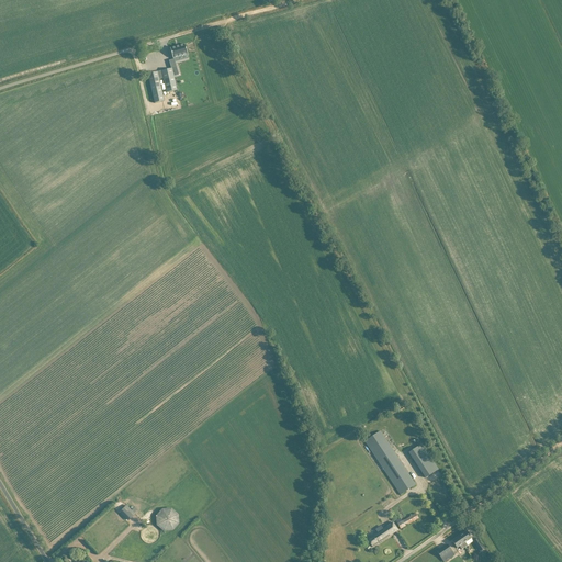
[(170,48),(173,58),(173,60),(178,59),(178,57),(188,54),(184,44),(184,45),(170,48)]
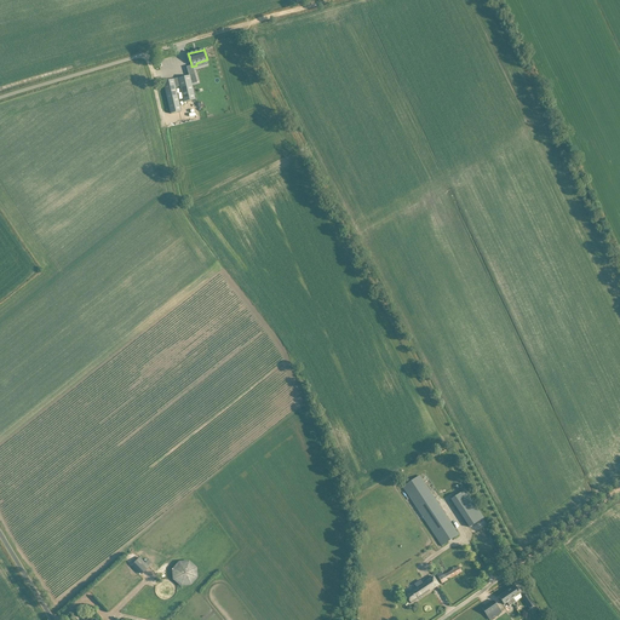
[(179,67),(178,58),(162,61),(164,69),(179,67)]
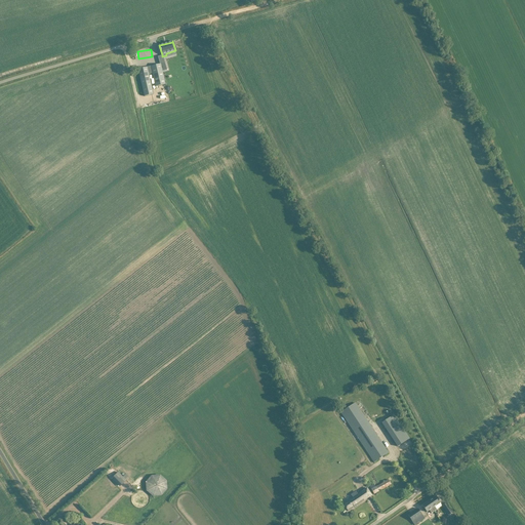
[(168,62),(165,63),(167,69),(182,66),(180,59),(175,61),(174,56),(167,57),(168,62)]
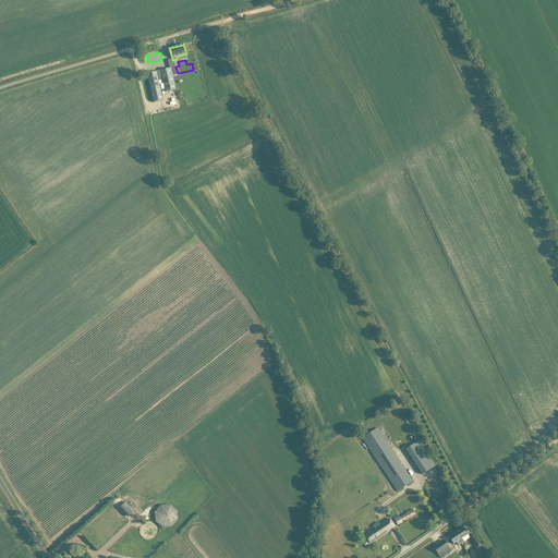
[(171,69),(160,71),(162,79),(166,93),(176,89),(171,69)]
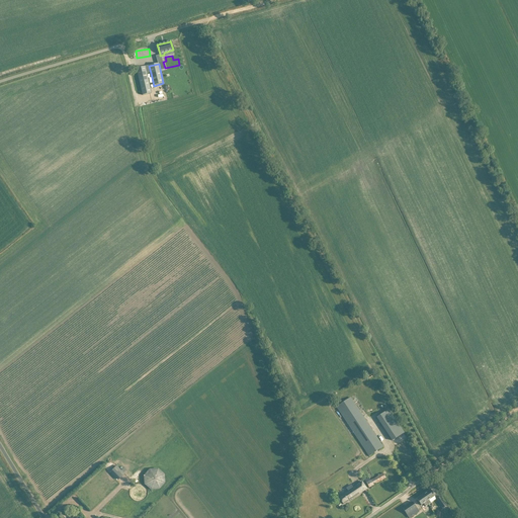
[(145,67),(137,68),(143,95),(152,93),(147,73),(145,67)]
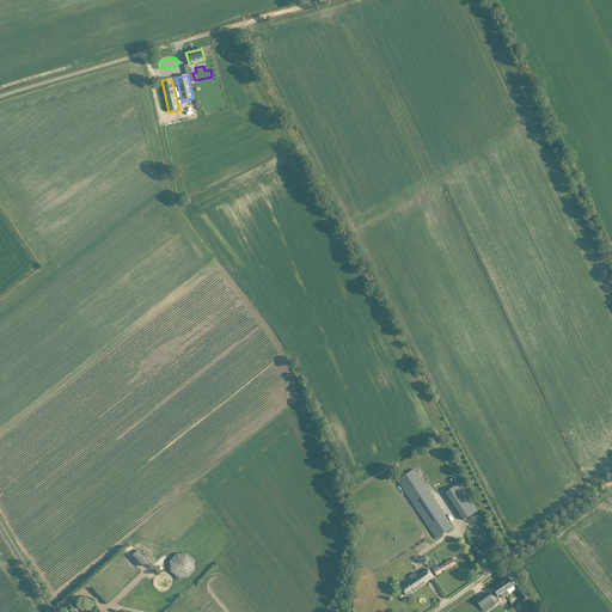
[(435,539),(453,527),(450,522),(448,522),(448,521),(447,519),(438,505),(436,503),(436,502),(435,502),(435,501),(414,470),(397,481),(435,539)]
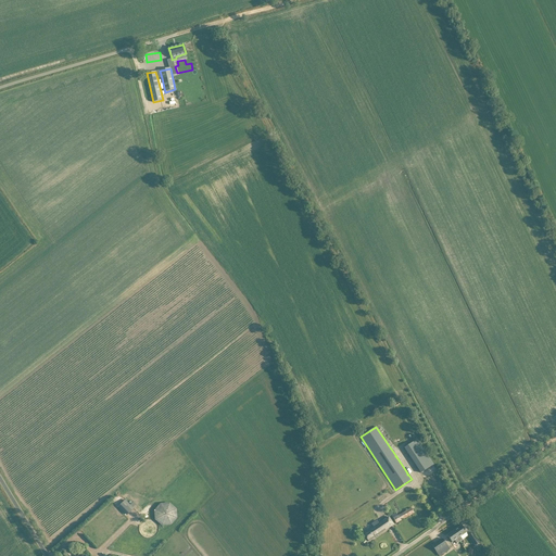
[(420,474),(433,465),(417,439),(404,447),(420,474)]
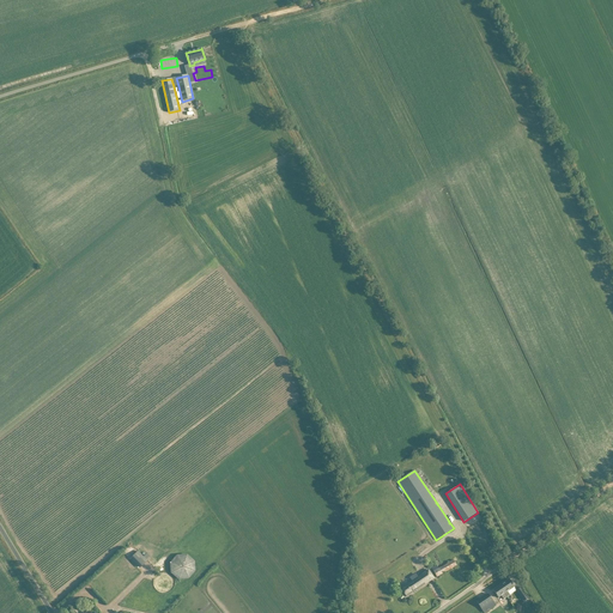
[(143,565),(146,562),(138,552),(131,559),(129,562),(139,571),(140,570),(139,568),(141,564),(143,565)]
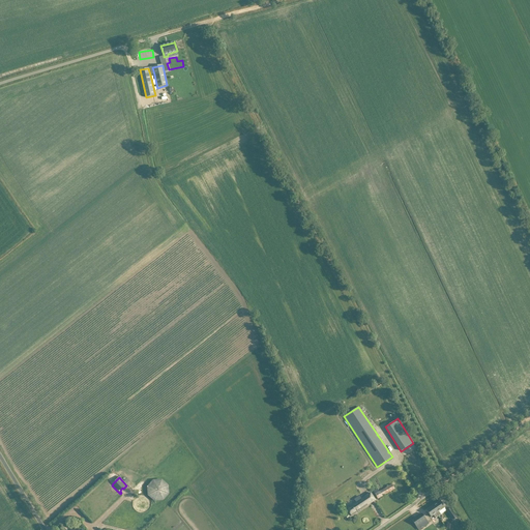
[(154,501),(163,500),(169,494),(168,486),(162,479),(153,480),(147,487),(148,495),(154,501)]
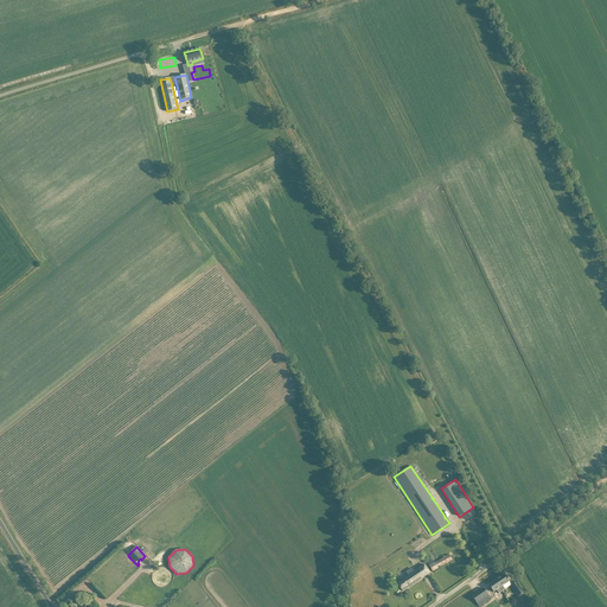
[(432,560),(427,562),(429,566),(433,572),(452,560),(449,555),(434,563),(432,560)]
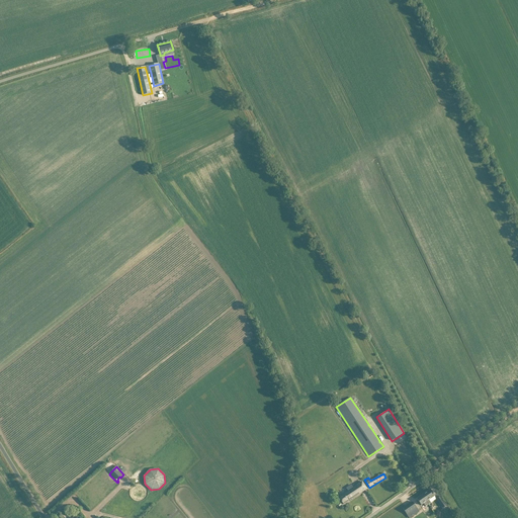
[(366,489),(362,482),(339,498),(343,504),(366,489)]
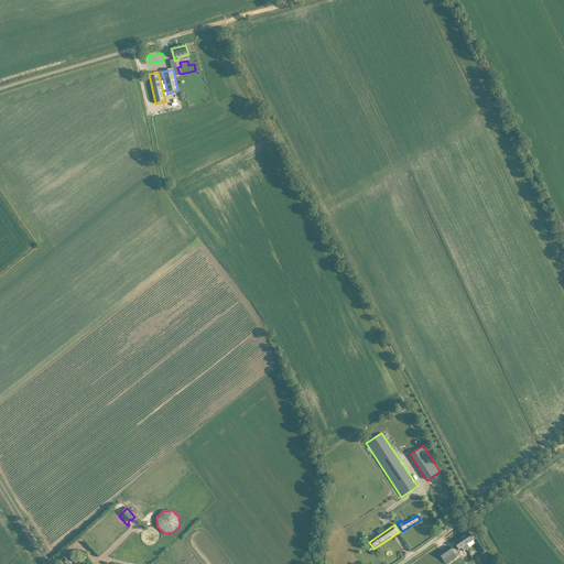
[(468,549),(469,548),(467,544),(473,540),(468,533),(461,538),(468,549)]
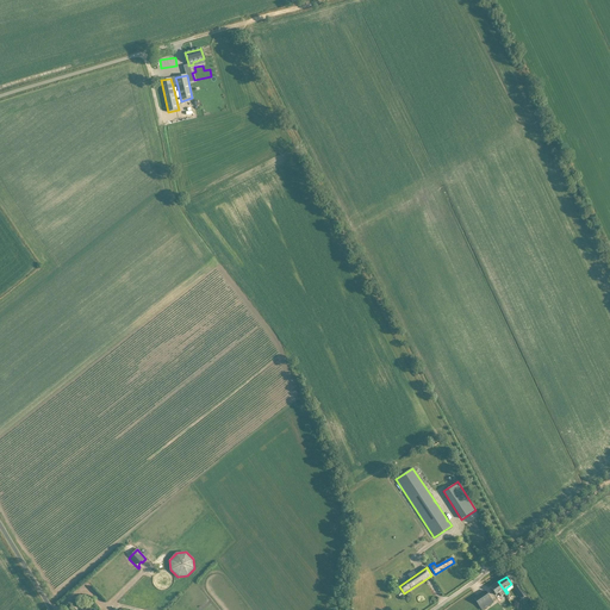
[(500,596),(506,593),(498,582),(491,587),(496,595),(498,593),(500,596)]
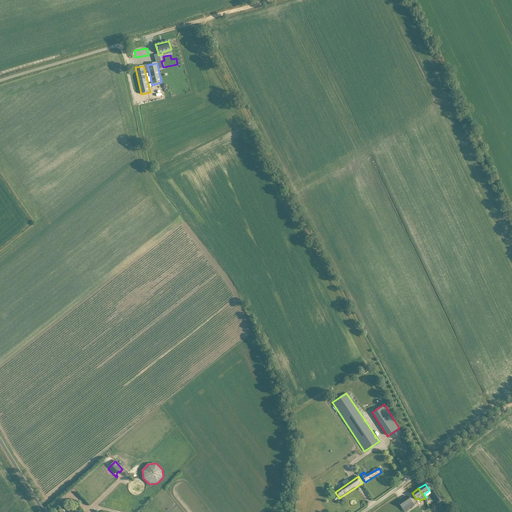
[(437,503),(441,499),(435,490),(431,493),(437,503)]
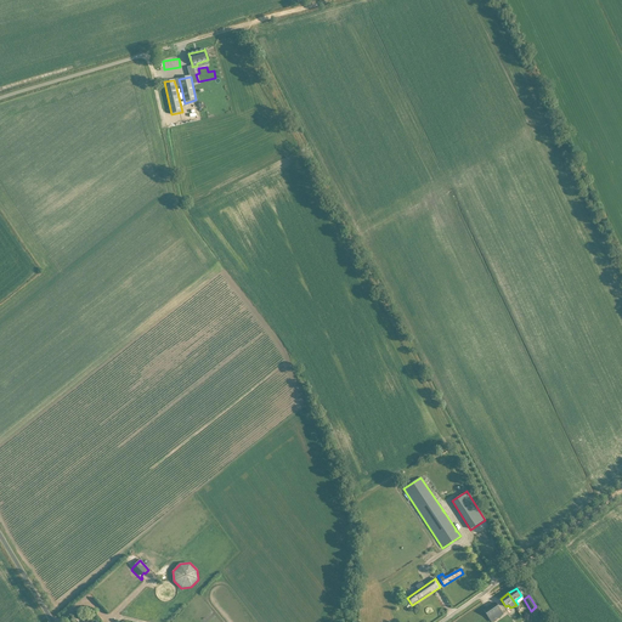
[(491,621),(503,615),(495,603),(484,610),(491,621)]
